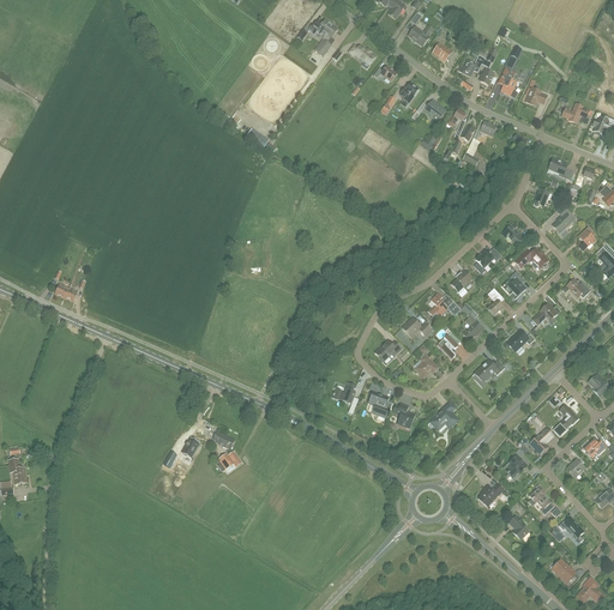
[(284,0),(300,11),(304,6),(300,4),(302,0),(284,0)]
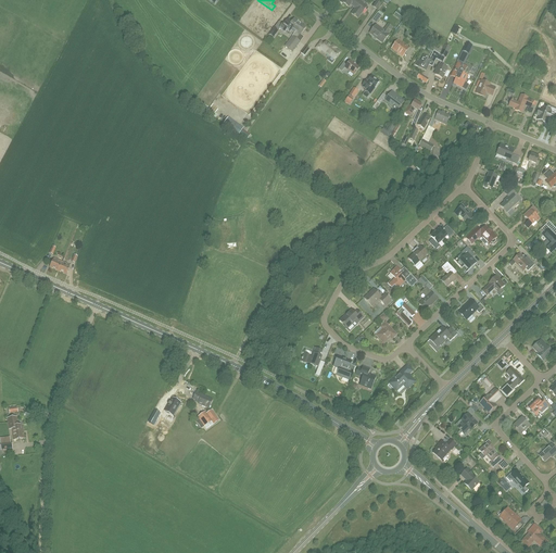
[(356,0),(353,3),(355,5),(351,11),(357,15),(362,10),(367,3),(364,1),(365,0),(356,0)]
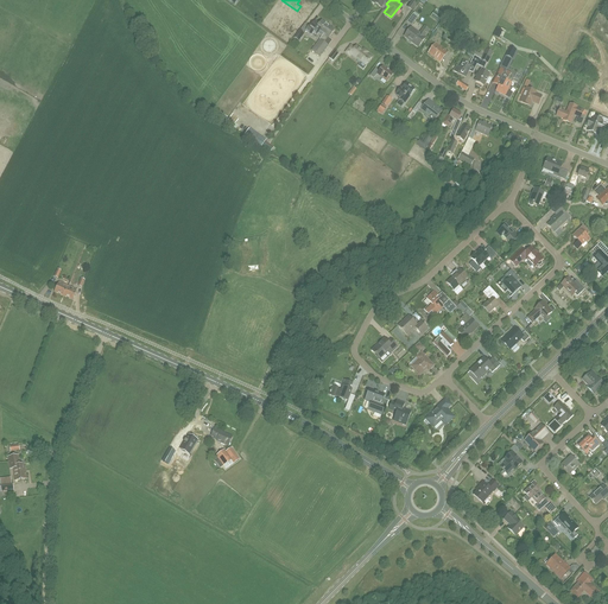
[(439,16),(444,11),(436,5),(430,13),(436,18),(438,14),(439,16)]
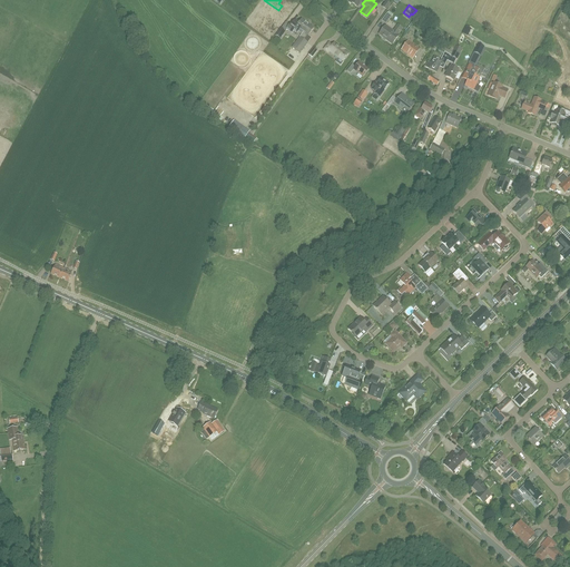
[(387,10),(381,18),(385,21),(392,13),(387,10)]
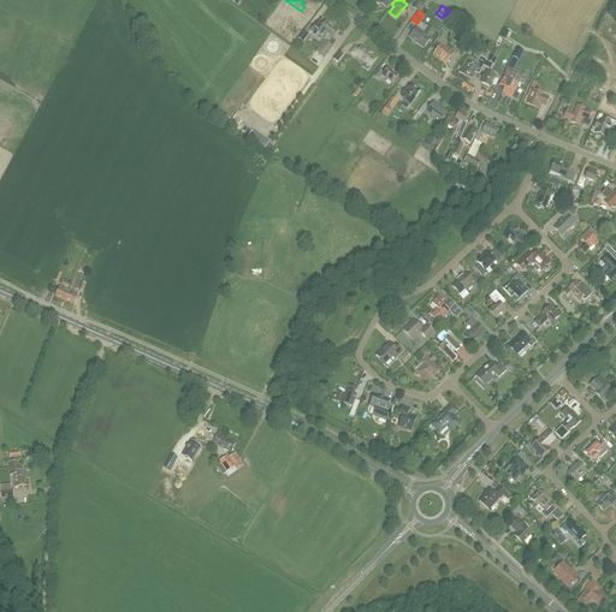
[(327,24),(324,22),(319,18),(315,23),(314,22),(309,28),(315,33),(318,29),(321,33),(324,29),(324,28),(327,24)]
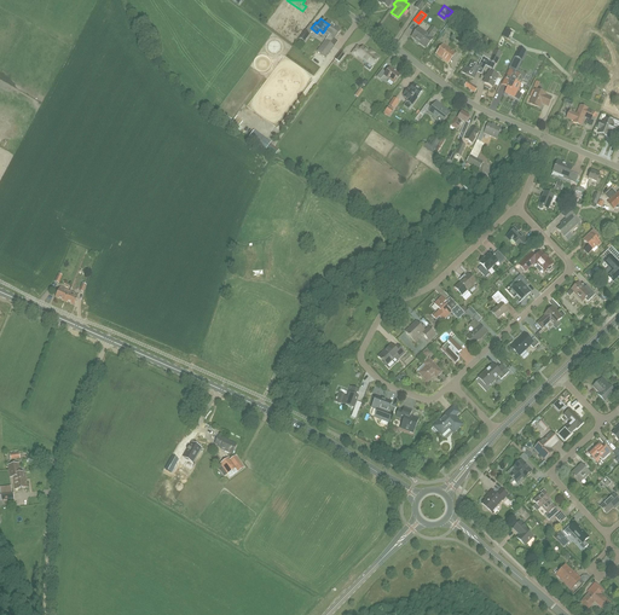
[(325,28),(325,29),(329,32),(325,36),(325,38),(317,48),(325,56),(335,44),(330,40),(334,35),(335,35),(341,28),(328,18),(325,22),(329,24),(325,28)]
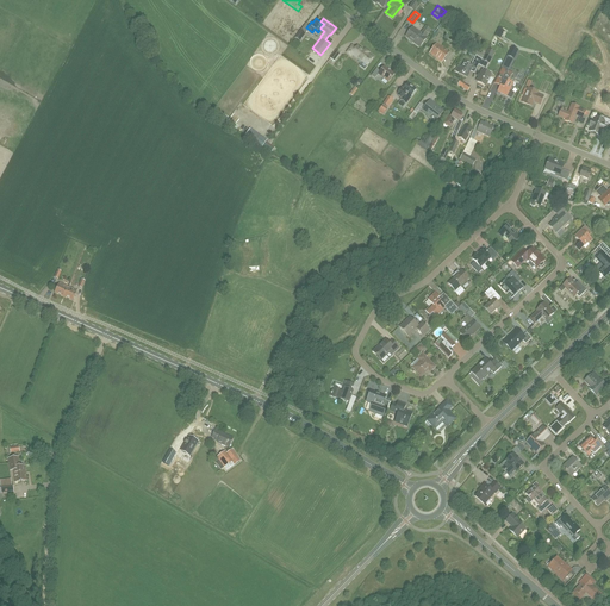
[(412,24),(406,32),(412,38),(419,44),(427,35),(425,35),(431,27),(425,23),(421,30),(419,29),(412,24)]
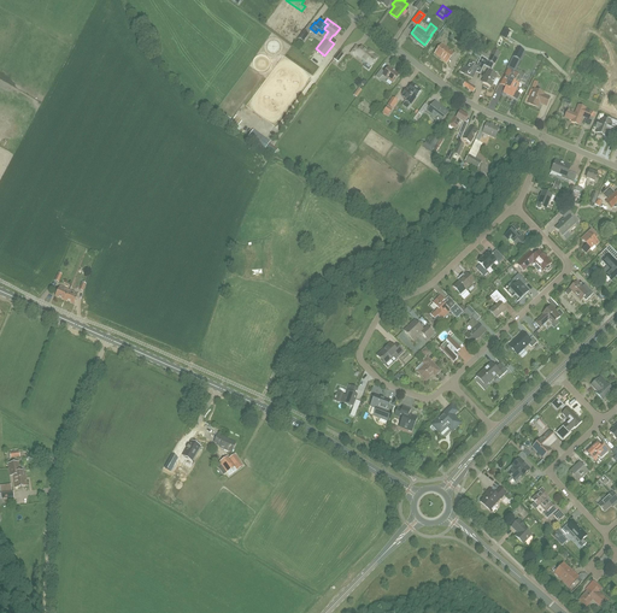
[(505,35),(510,28),(504,24),(500,33),(505,35)]
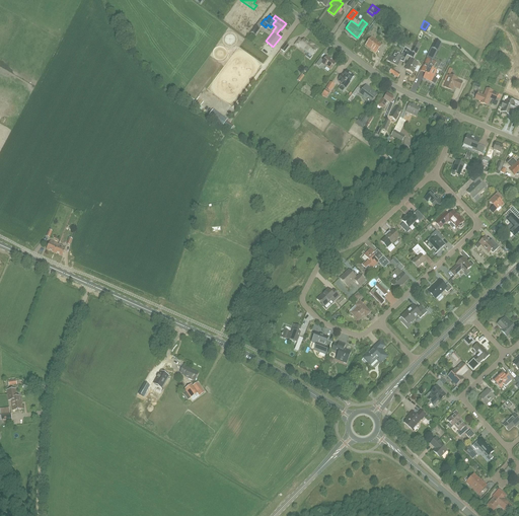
[(260,26),(256,23),(255,23),(250,29),(255,32),(260,26)]
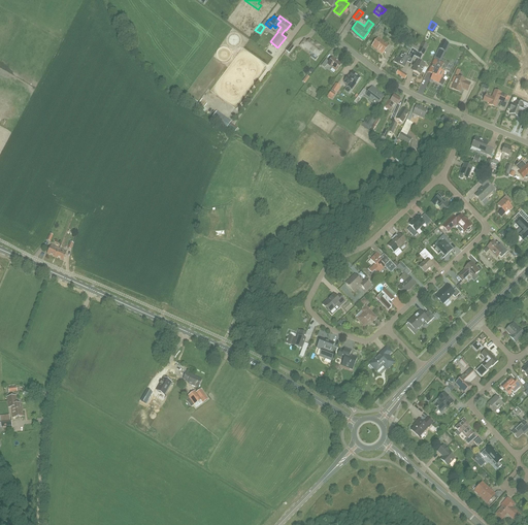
[(378,35),(372,43),(382,51),(388,43),(378,35)]
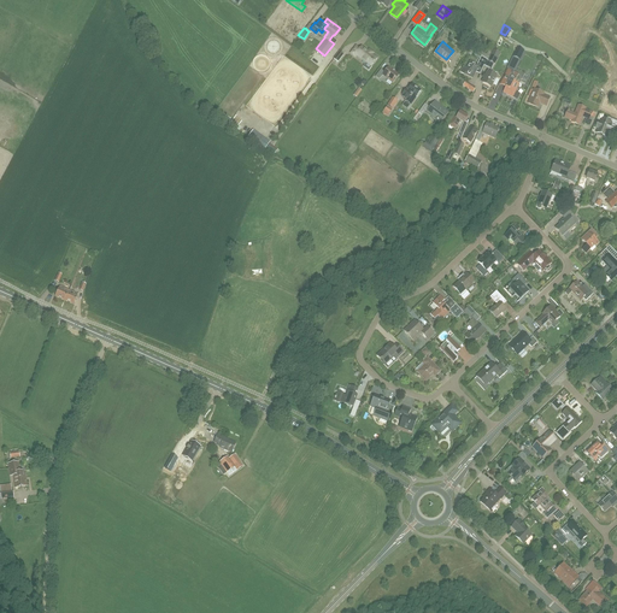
[(371,63),(377,56),(362,43),(359,46),(356,43),(351,51),(356,53),(356,52),(366,60),(364,64),(369,68),(371,63)]
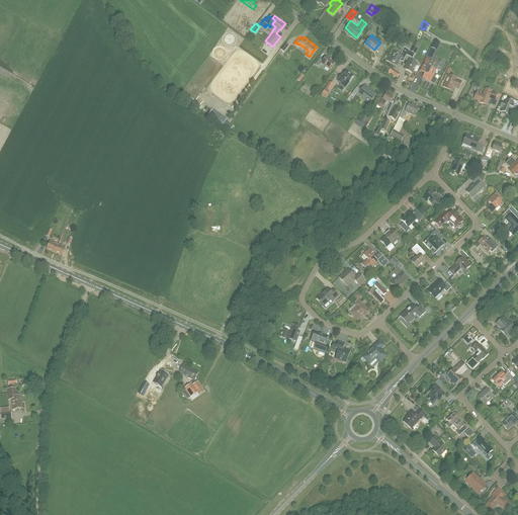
[(434,37),(431,45),(437,48),(440,39),(434,37)]
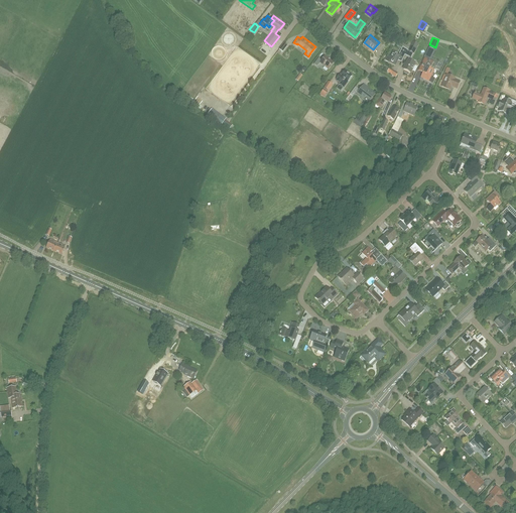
[(279,46),(282,49),(288,43),(284,39),(279,46)]
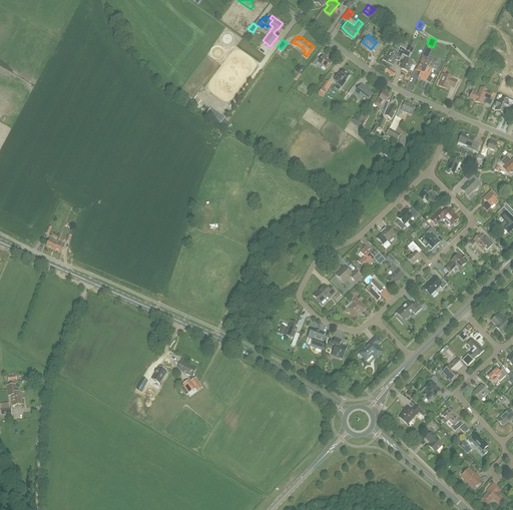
[(411,39),(407,48),(411,50),(416,41),(411,39)]
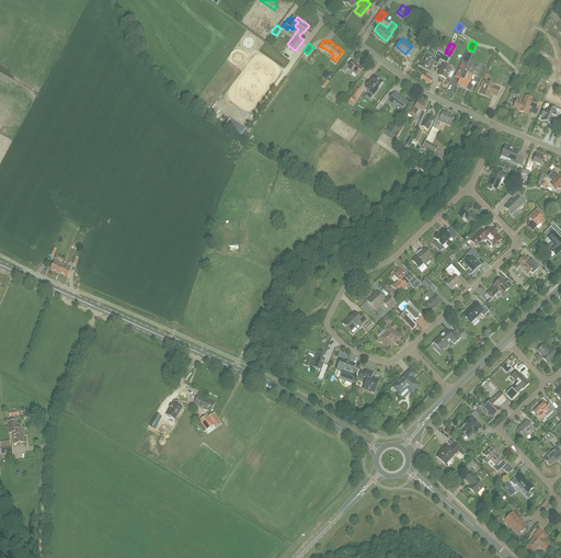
[(424,59),(422,65),(430,68),(432,63),(435,57),(434,56),(427,53),(424,59)]
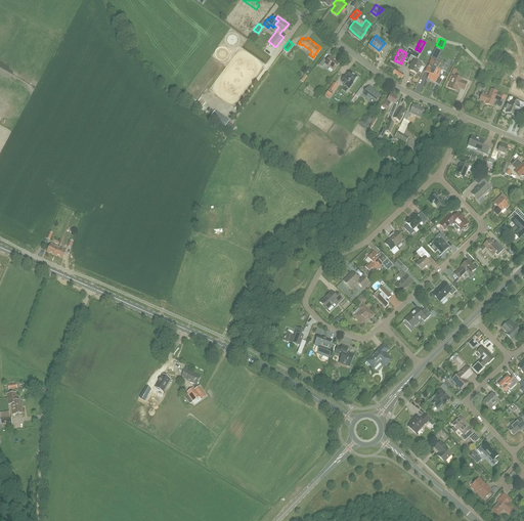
[(323,56),(318,62),(322,64),(324,61),(334,68),(339,61),(330,54),(326,58),(323,56)]
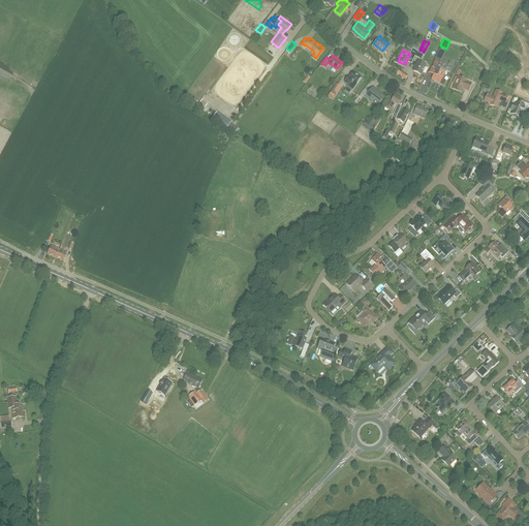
[(442,76),(445,69),(441,67),(444,61),(435,57),(429,69),(433,72),(431,76),(443,83),(445,78),(442,76)]
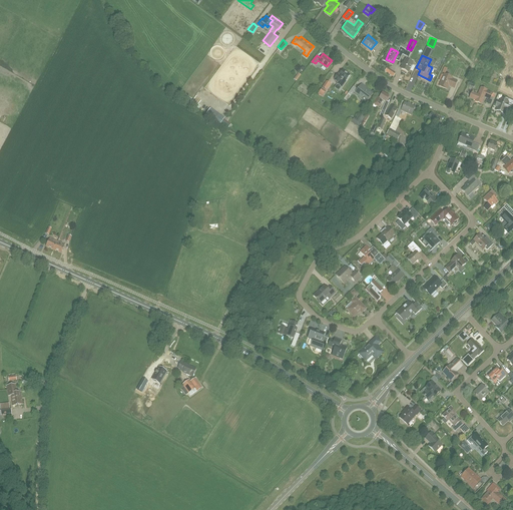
[(415,64),(412,62),(413,61),(406,57),(401,66),(408,70),(409,67),(413,69),(415,64)]
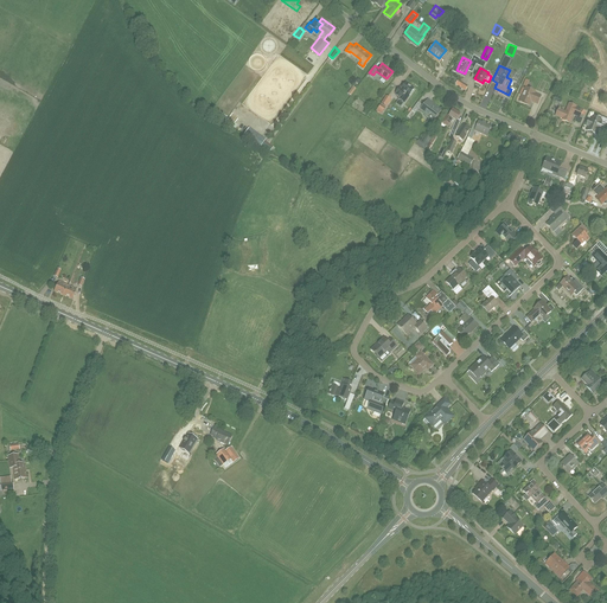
[(455,81),(466,88),(468,83),(458,77),(455,81)]
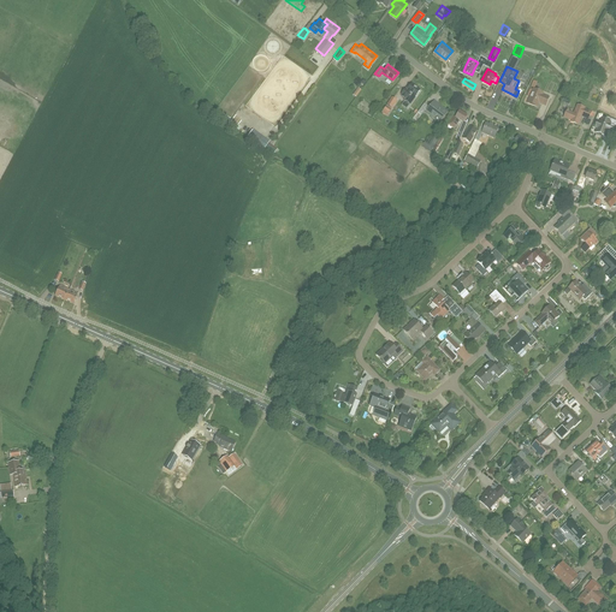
[(361,82),(353,93),(356,95),(361,88),(361,87),(363,84),(361,82)]
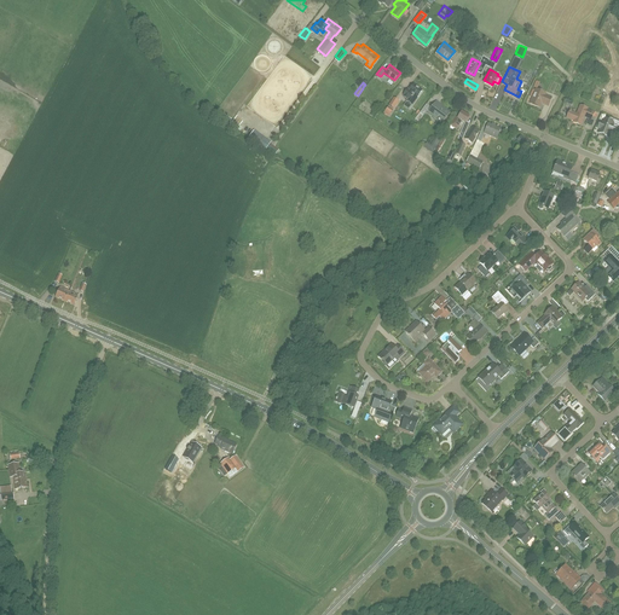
[(414,82),(409,87),(408,86),(403,92),(404,93),(403,94),(408,97),(406,98),(411,102),(422,88),(414,82)]
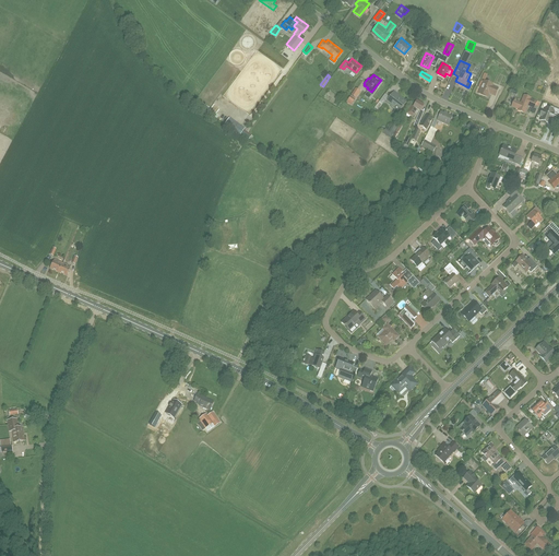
[(484,79),(478,91),(487,94),(489,91),(495,93),(498,86),(492,83),(492,82),(484,79)]
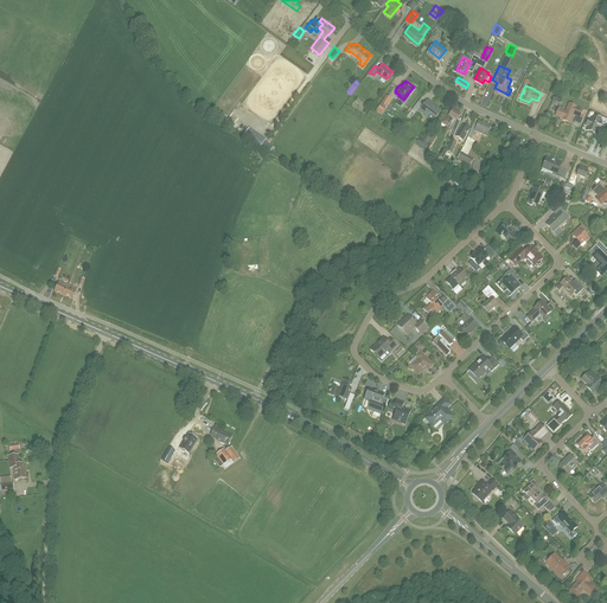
[(387,104),(391,96),(385,92),(381,101),(387,104)]
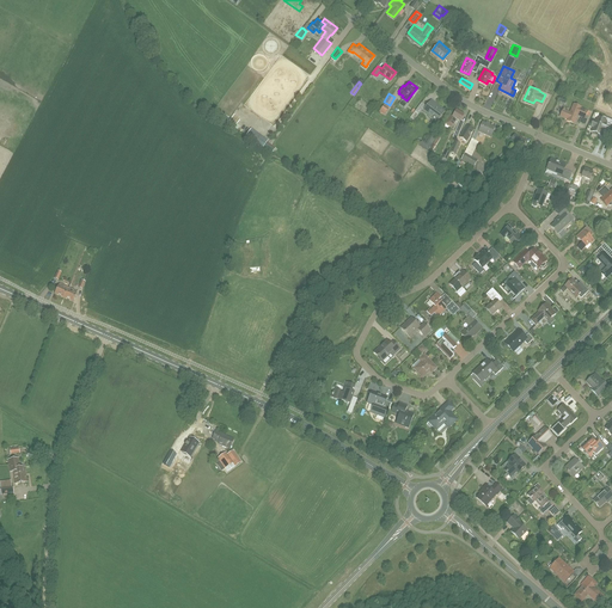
[(445,109),(434,100),(434,99),(430,97),(422,109),(436,120),(445,109)]
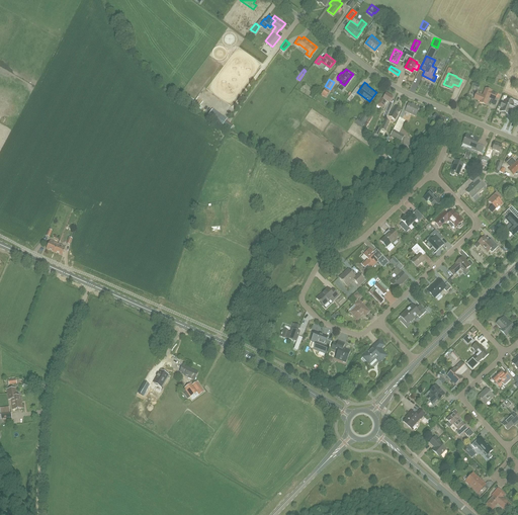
[(486,86),(483,93),(477,91),(475,97),(480,99),(480,100),(486,102),(489,96),(495,98),(497,92),(492,89),(486,86)]
